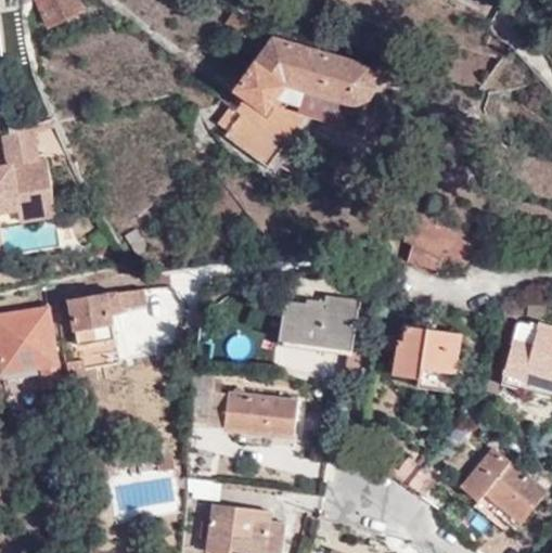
[(81,9),(76,0),(33,0),(45,26),(81,9)]
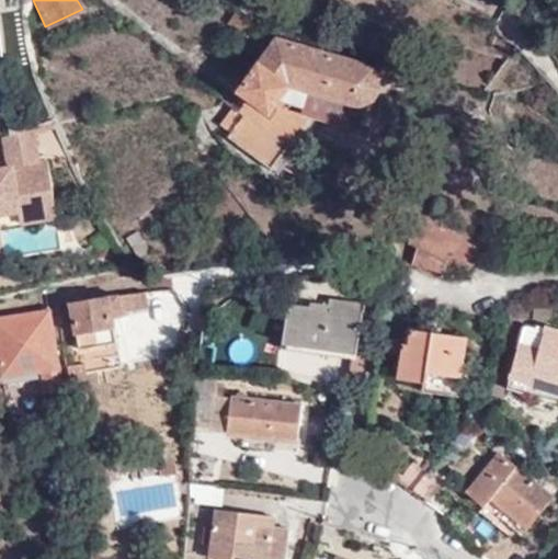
[(265,34),(234,11),(226,22),(250,37),(246,42),(254,48),(265,34)]
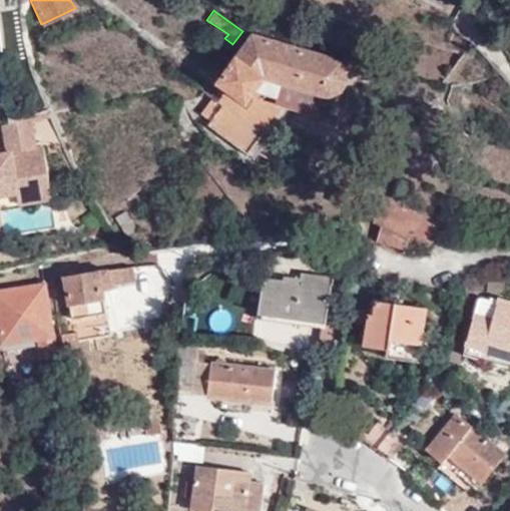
[(280,83),(319,94),(320,91),(328,92),(335,92),(342,87),(347,82),(344,70),(362,75),(361,79),(366,80),(371,62),(343,54),(340,64),(328,61),(330,58),(249,34),(216,82),(244,103),(253,91),(277,95),(280,83)]
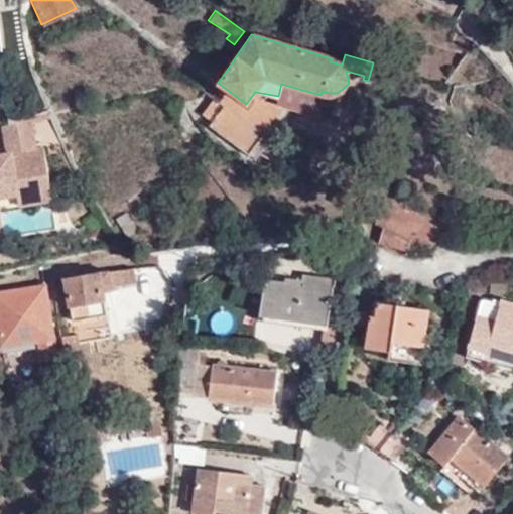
[(313,117),(321,95),(281,84),(278,96),(275,107),(313,117)]
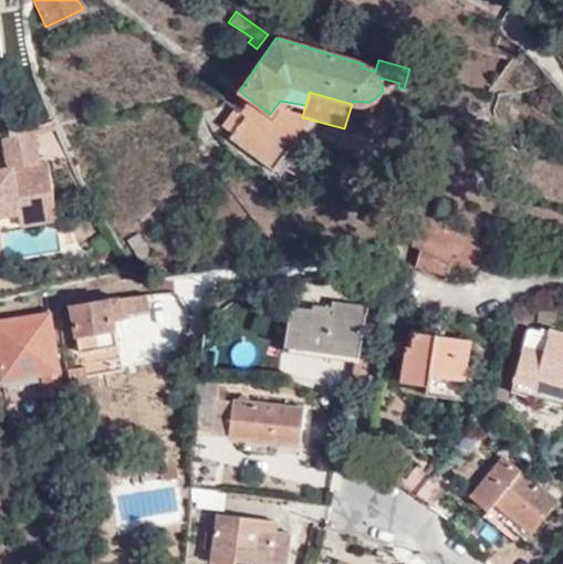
[(244,117),(232,108),(221,126),(232,133),(229,137),(273,168),(287,149),(257,127),(254,133),(240,123),(244,117)]
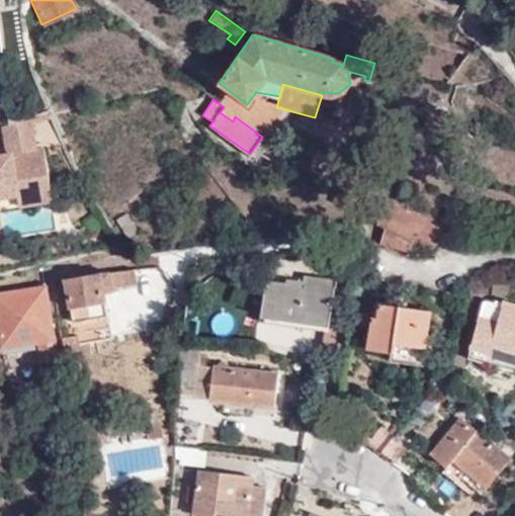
[(5,123),(21,118),(21,110),(4,112),(5,123)]
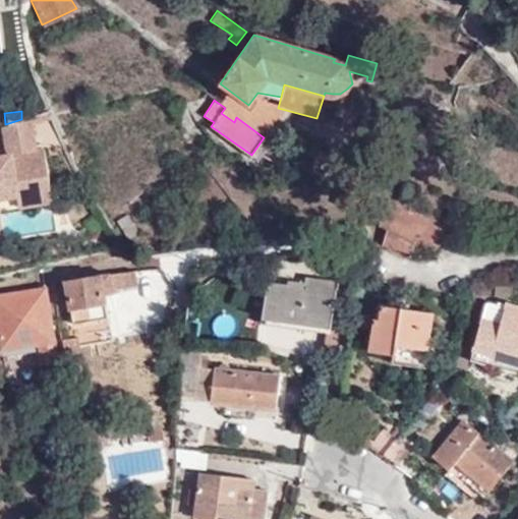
[(2,128),(32,119),(31,116),(21,119),(5,124),(1,126),(2,128)]
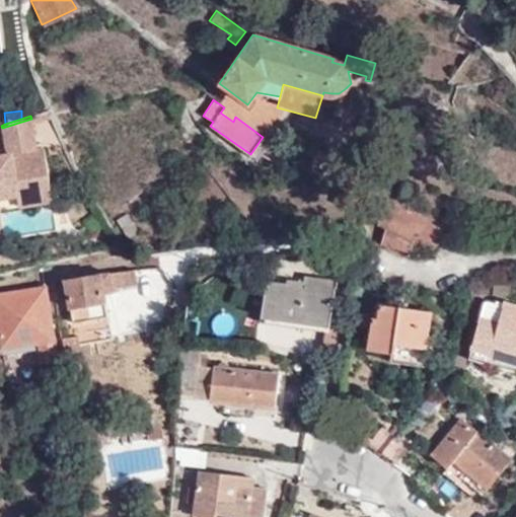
[(15,191),(49,186),(43,149),(35,150),(31,119),(2,128),(6,155),(0,156),(0,200),(16,198),(15,191)]
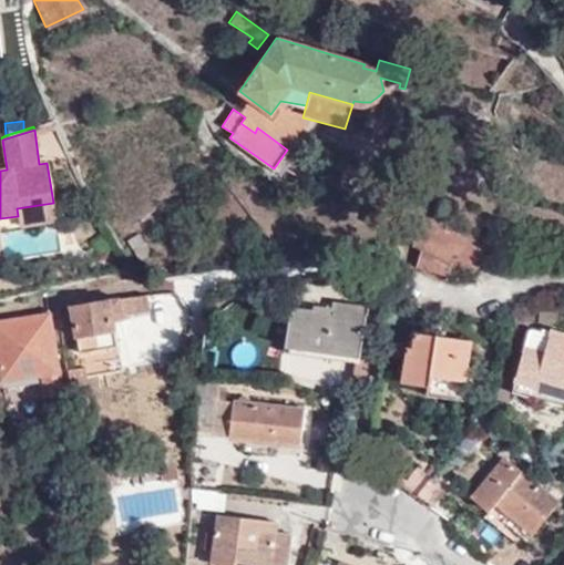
[(486,252),(378,198),(367,222),(411,243),(409,246),(420,250),(413,265),(454,277),(457,274),(472,271),(486,252)]
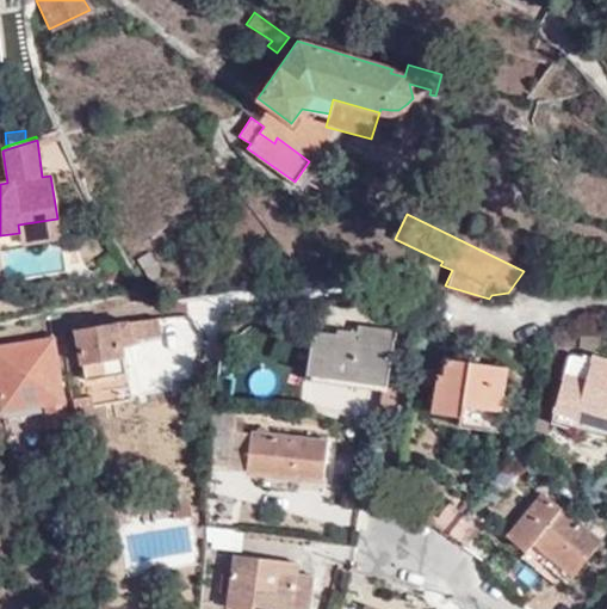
[(22,243),(61,235),(57,219),(18,225),(19,233),(22,243)]
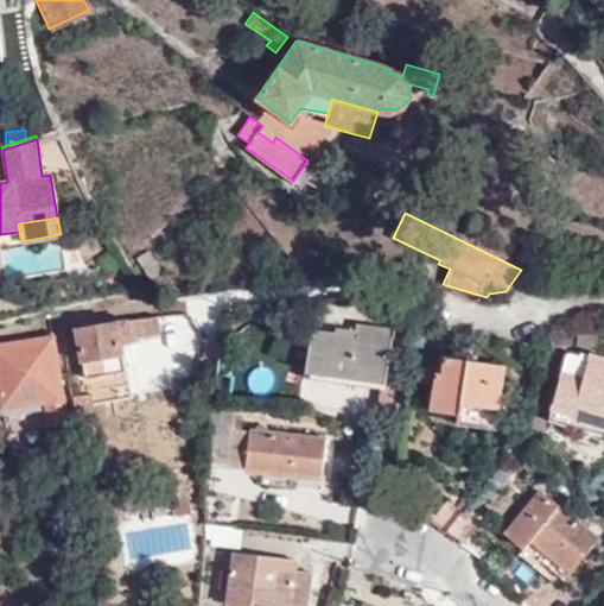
[(160,269),(148,250),(137,257),(148,276),(160,269)]
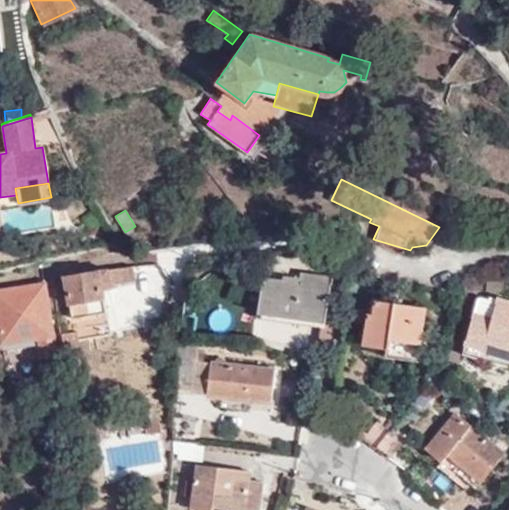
[(130,266),(62,275),(66,304),(100,300),(99,290),(114,288),(113,282),(132,279),(130,266)]
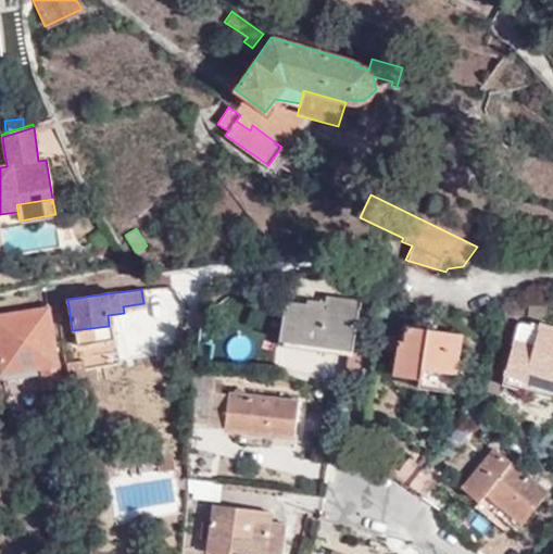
[(357,300),(324,296),(322,301),(306,299),(305,303),(285,301),(278,338),(351,348),(357,300)]
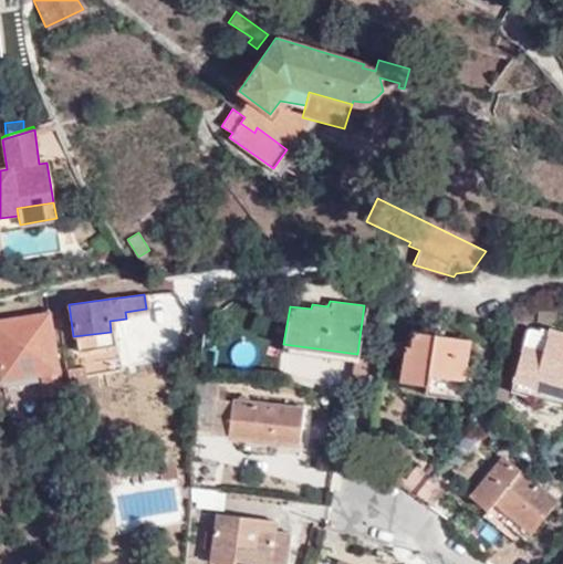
[(562,304),(537,304),(535,322),(562,322),(562,304)]
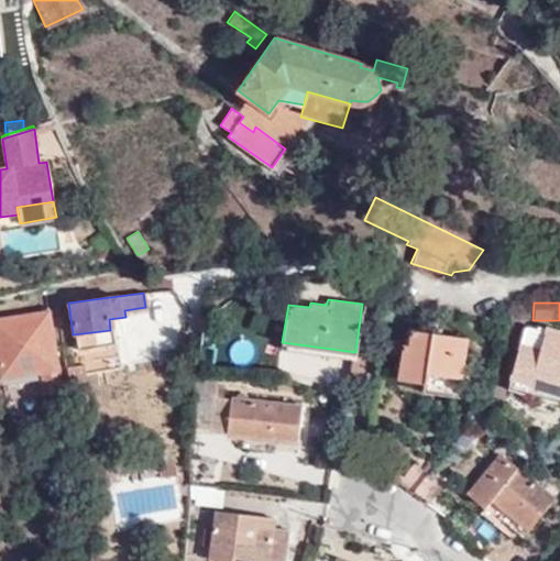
[(47,308),(0,315),(0,374),(39,369),(41,389),(59,386),(47,308)]
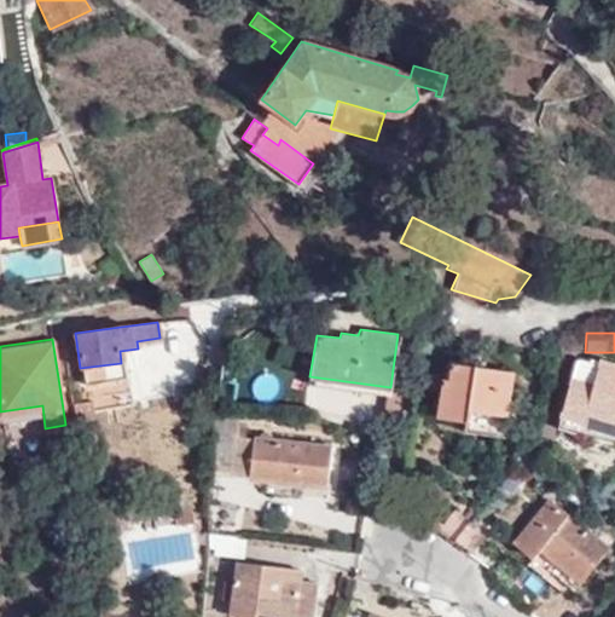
[(586,411),(614,419),(614,364),(599,361),(598,365),(578,359),(563,414),(584,419),(586,411)]
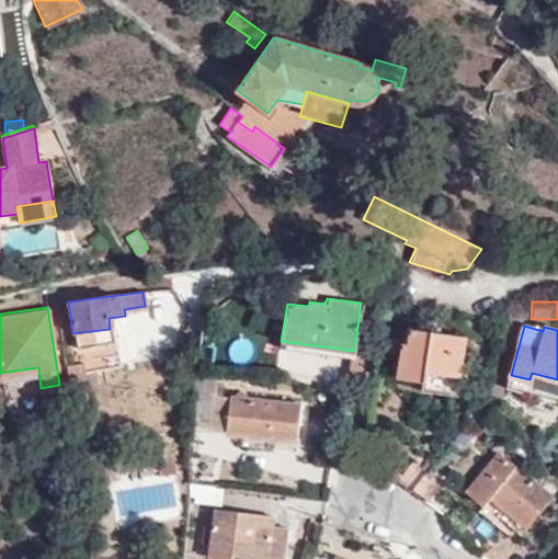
[(110,329),(72,333),(75,348),(112,343),(110,329)]
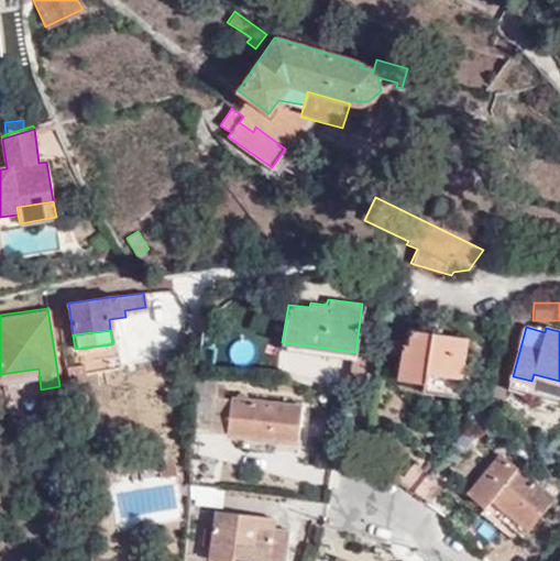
[(428,373),(460,377),(467,339),(412,332),(409,345),(404,344),(398,380),(426,384),(428,373)]
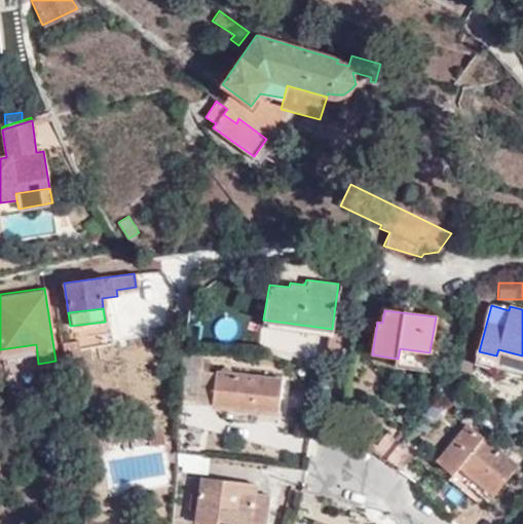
[(263,329),(262,342),(307,347),(309,334),(263,329)]
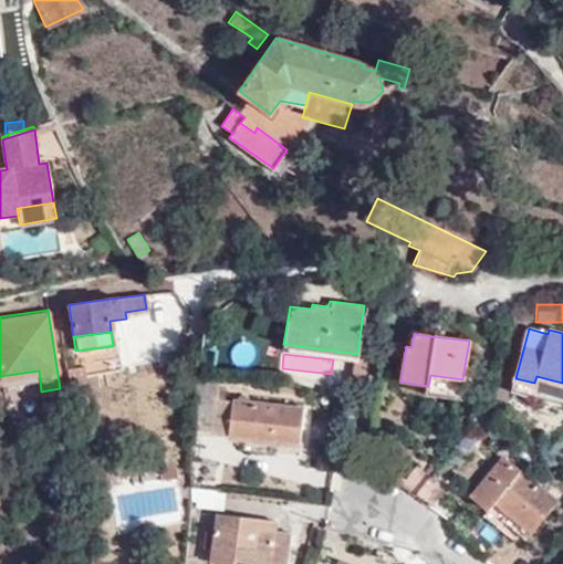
[(63,368),(64,382),(82,379),(80,366),(63,368)]
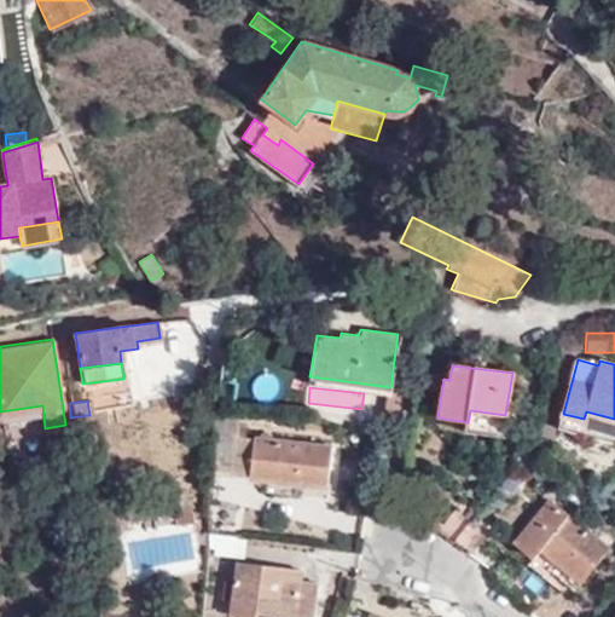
[(504,427),(505,415),(470,410),(468,422),(504,427)]
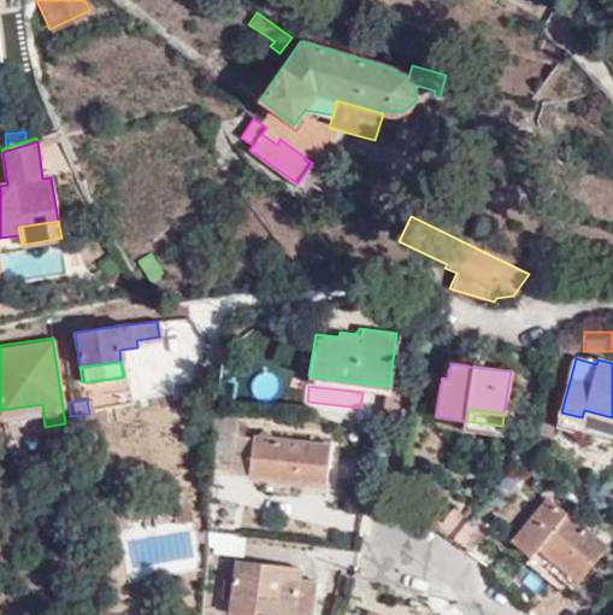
[(612,429),(612,417),(584,410),(582,417),(561,413),(558,423),(587,433),(589,423),(612,429)]
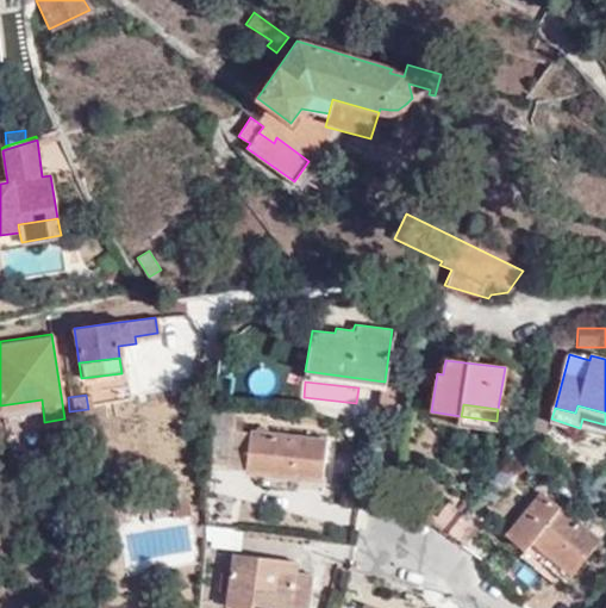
[(2,448),(38,442),(36,427),(0,433),(2,448)]
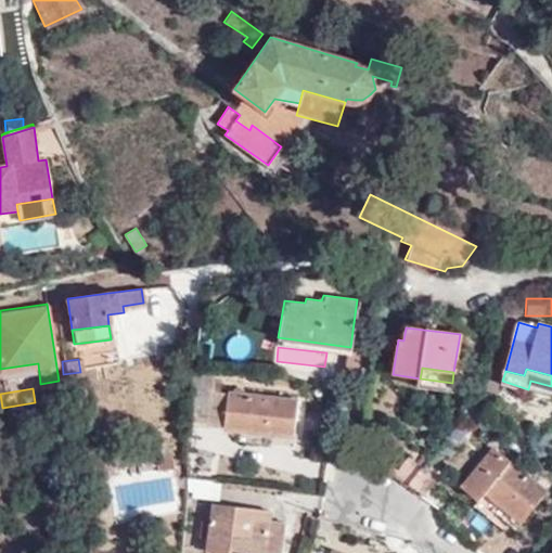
[(207,393),(205,423),(222,425),(222,428),(293,435),(296,401),(209,393),(207,393)]
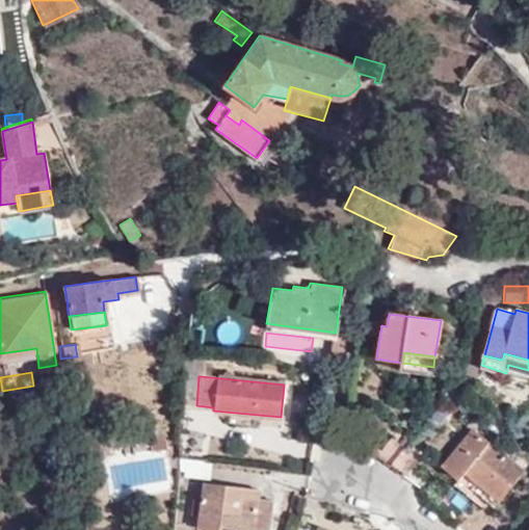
[(464,394),(451,386),(442,398),(454,405),(464,394)]
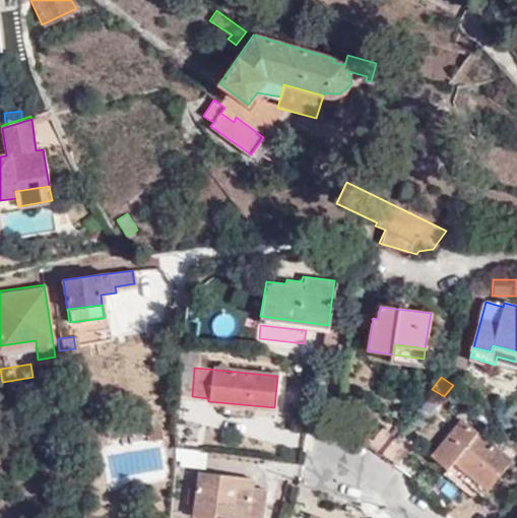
[(510,461),(461,421),(432,456),(449,469),(454,462),(489,490),(510,461)]
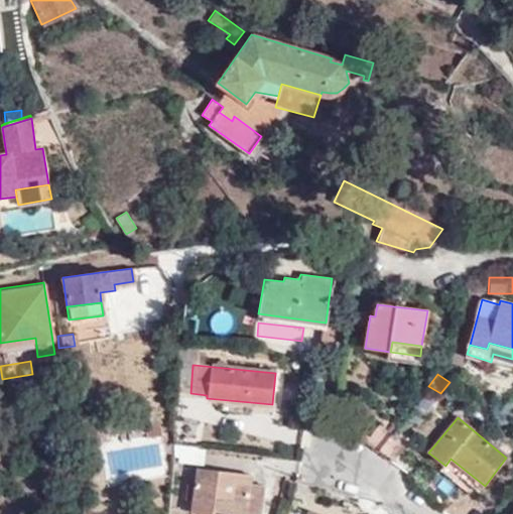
[(394,432),(397,428),(383,418),(364,442),(376,452),(394,432)]
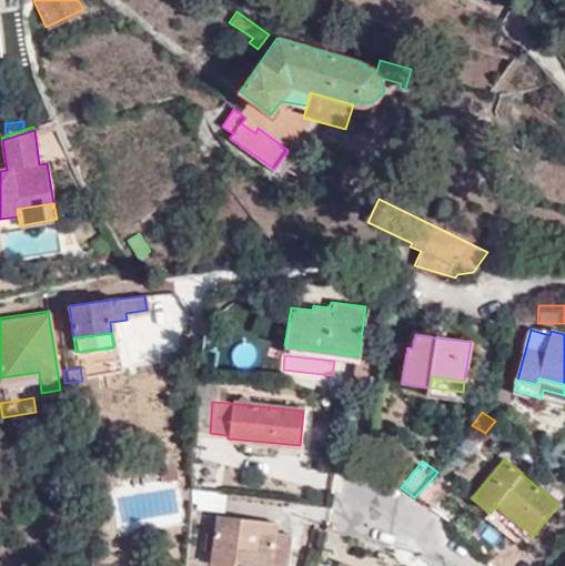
[(434,476),(414,497),(430,508),(447,487),(434,476)]
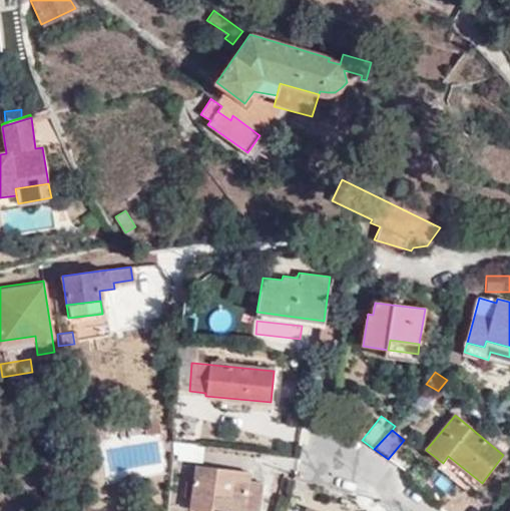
[(247,480),(248,473),(196,465),(189,509),(207,510),(209,510),(210,506),(244,510),(257,510),(262,483),(247,480)]
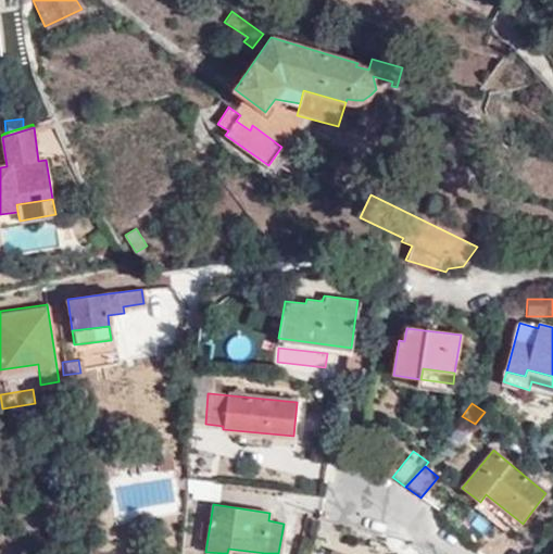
[(386,539),(372,533),(366,546),(382,552),(386,539)]
